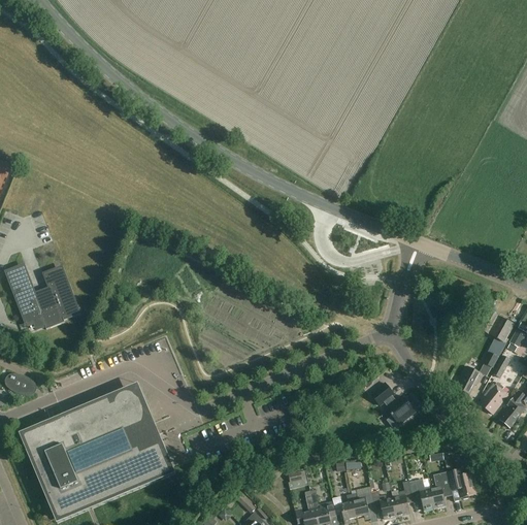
[(22,265),(6,270),(26,322),(32,320),(35,328),(44,325),(45,328),(64,321),(62,316),(76,310),(60,266),(44,272),(50,287),(33,293),(22,265)]
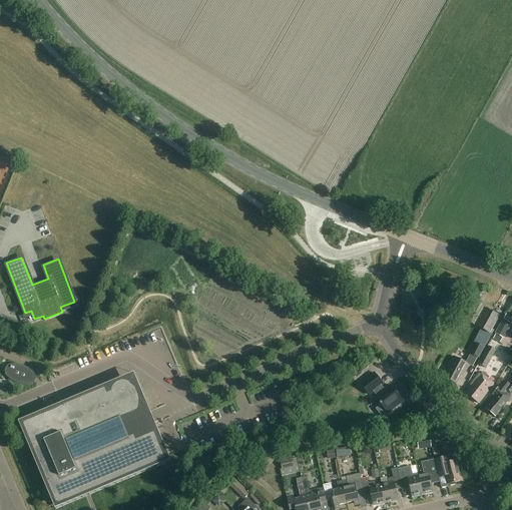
[(468,351),(478,357),(500,315),(472,300),(462,318),(481,328),(468,351)]
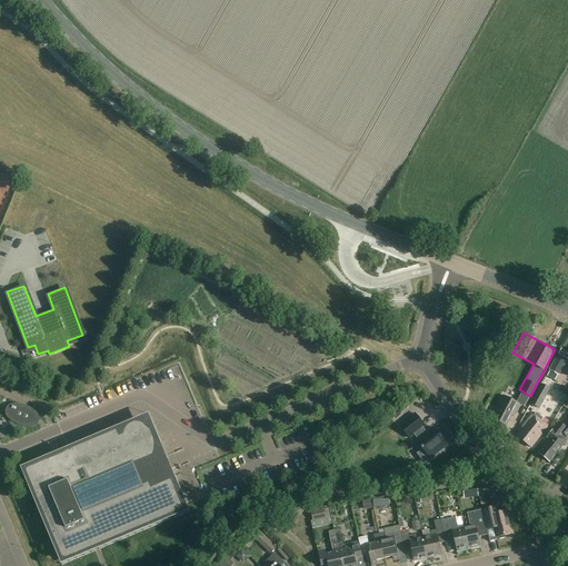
[(556,351),(552,359),(562,365),(567,357),(556,351)]
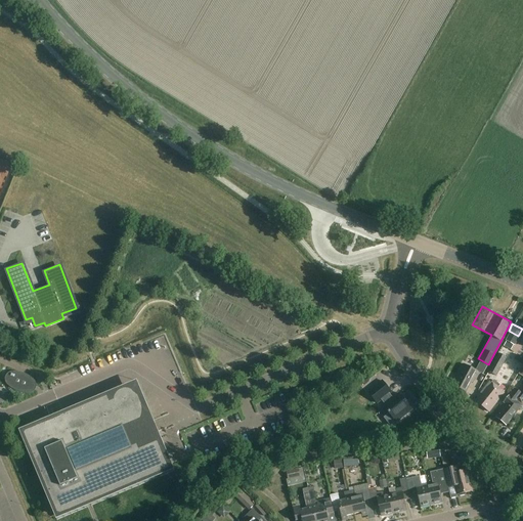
[(510,347),(512,343),(506,339),(503,344),(510,347)]
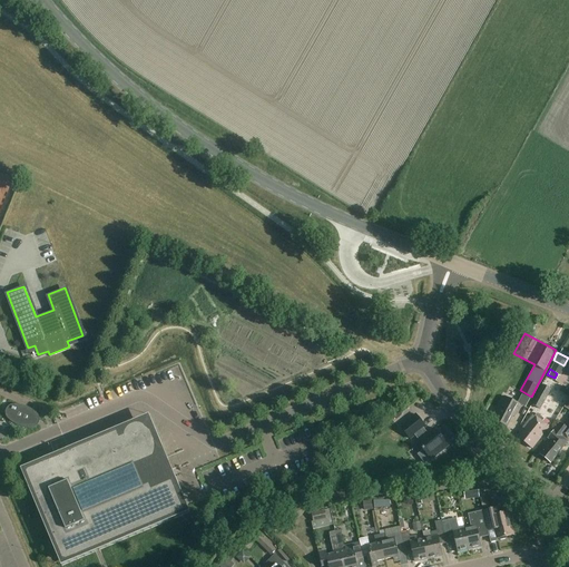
[(530,402),(539,407),(550,387),(541,382),(530,402)]
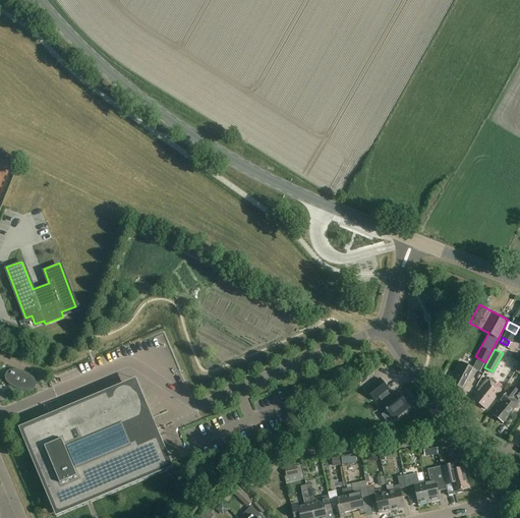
[(472,375),(475,368),(460,360),(453,372),(454,372),(450,381),(462,388),(467,378),(469,379),(471,375),(472,375)]
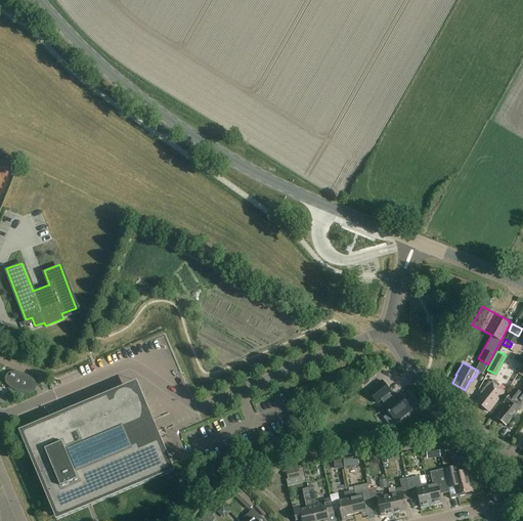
[(5,381),(6,382),(7,384),(9,385),(11,386),(13,388),(15,389),(17,389),(19,390),(22,390),(25,390),(27,390),(29,390),(31,390),(33,389),(33,388),(35,385),(35,383),(35,381),(34,379),(32,377),(31,376),(29,374),(27,373),(25,372),(22,371),(19,370),(17,370),(15,370),(13,370),(11,370),(9,370),(7,371),(5,373),(4,377),(4,379),(5,381)]
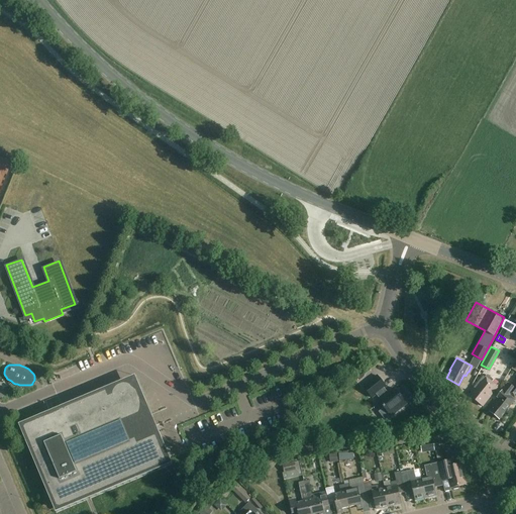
[(489,395),(497,385),(491,381),(492,378),(486,373),(485,376),(483,374),(475,384),(477,386),(470,395),(482,404),(489,395)]
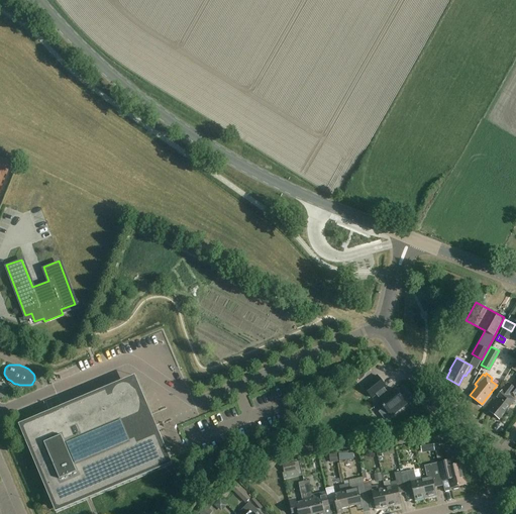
[(387,391),(383,386),(385,385),(376,374),(362,385),(371,396),(375,393),(379,397),(377,398),(390,414),(405,402),(393,386),(387,391)]
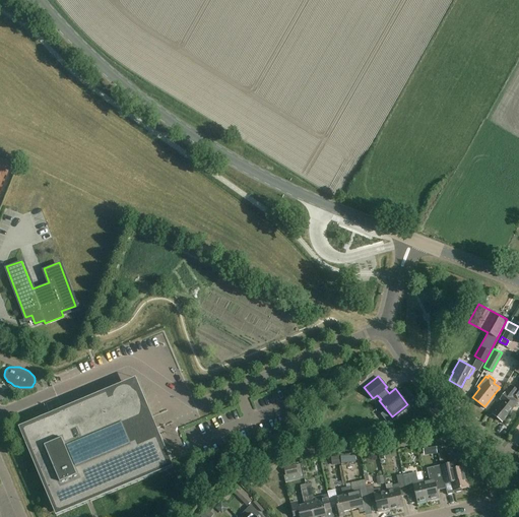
[(492,412),(502,419),(518,396),(518,379),(516,383),(517,384),(515,387),(510,383),(499,397),(502,399),(492,412)]
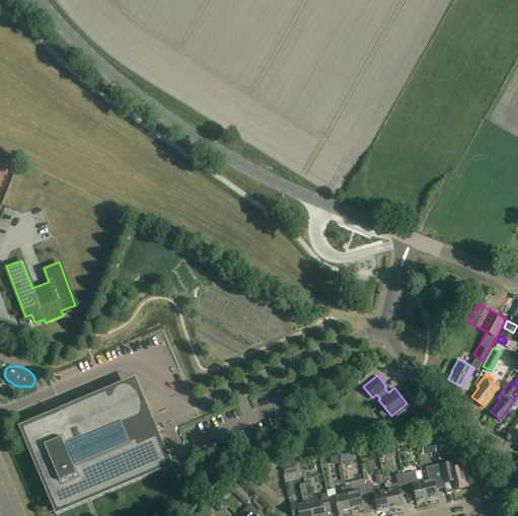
[(48,415),(21,426),(57,509),(166,462),(165,459),(155,435),(136,441),(133,432),(135,432),(132,424),(130,425),(128,420),(131,420),(134,419),(136,417),(139,415),(140,412),(141,409),(141,406),(141,402),(140,398),(139,395),(138,393),(136,390),(134,387),(132,385),(129,384),(126,383),(123,383),(119,384),(117,385),(115,387),(113,390),(112,394),(107,396),(105,390),(48,415)]
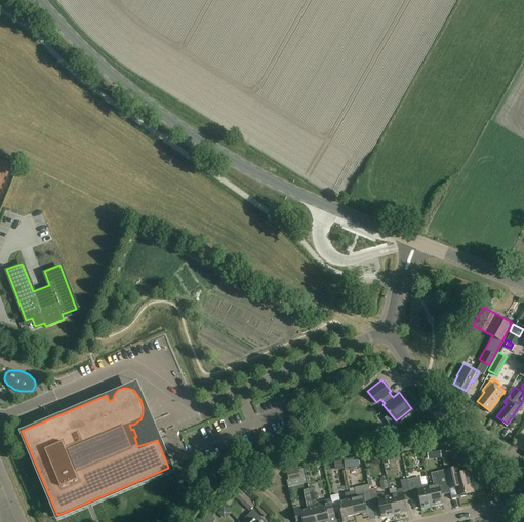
[(439,448),(427,450),(428,457),(440,455),(439,448)]
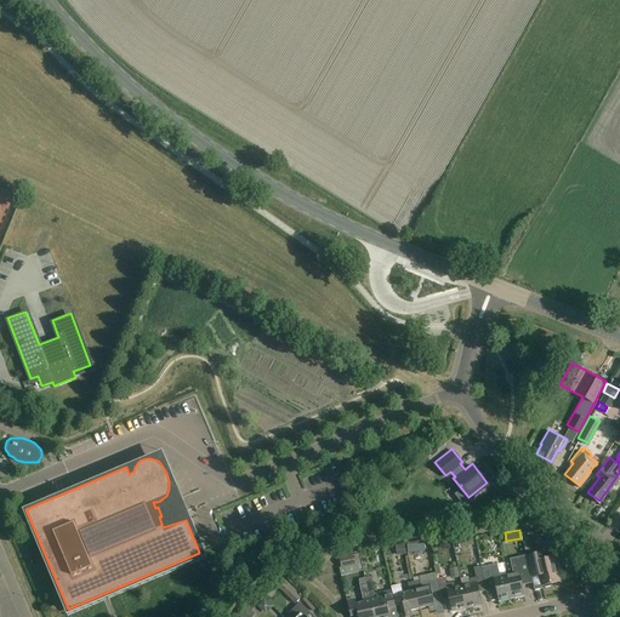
[(396,553),(405,552),(404,541),(394,543),(396,553)]
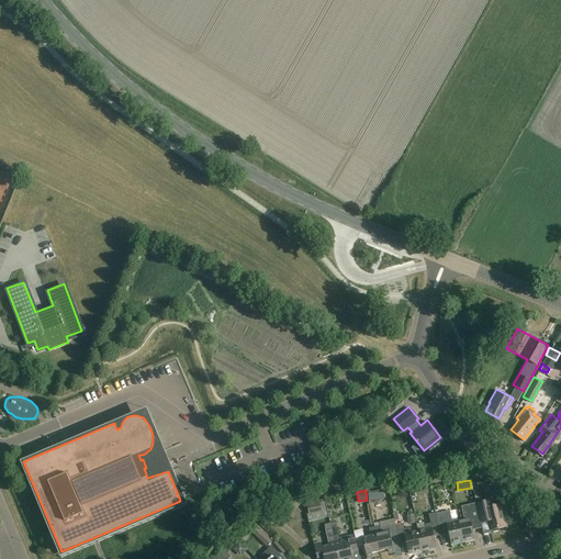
[(480,500),(475,501),(480,521),(486,520),(489,528),(491,528),(491,529),(492,529),(497,528),(498,527),(497,526),(505,525),(504,516),(506,516),(503,502),(500,502),(492,504),(491,498),(480,500)]
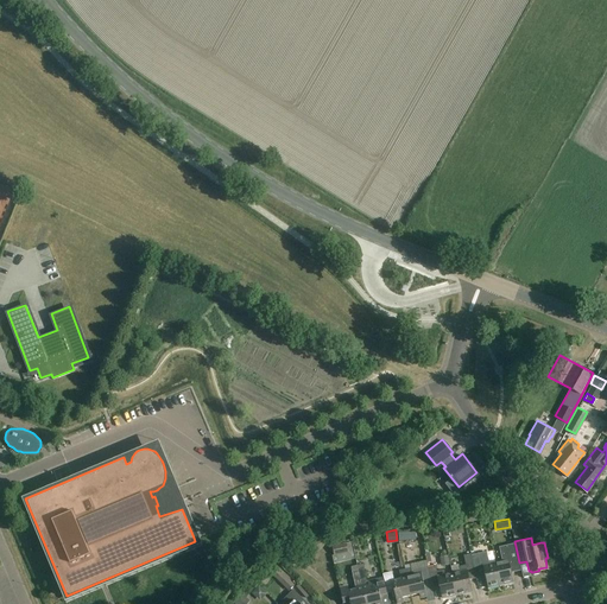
[(330,544),(333,553),(347,551),(345,540),(330,544)]
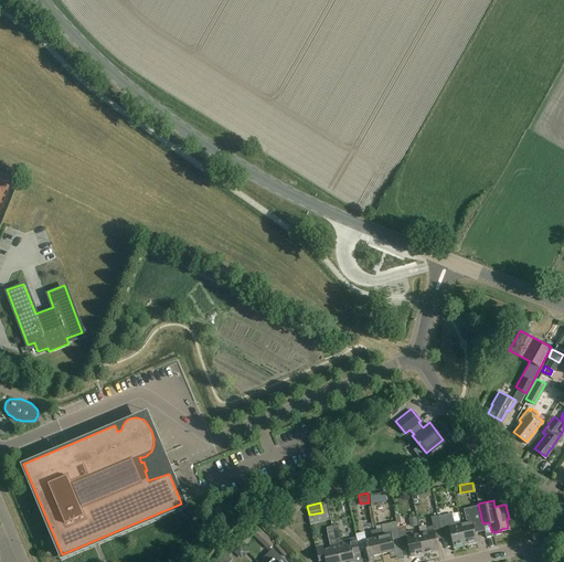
[(459,522),(464,542),(476,540),(474,529),(475,529),(476,527),(476,526),(482,525),(481,523),(482,523),(478,504),(463,508),(466,520),(459,522)]
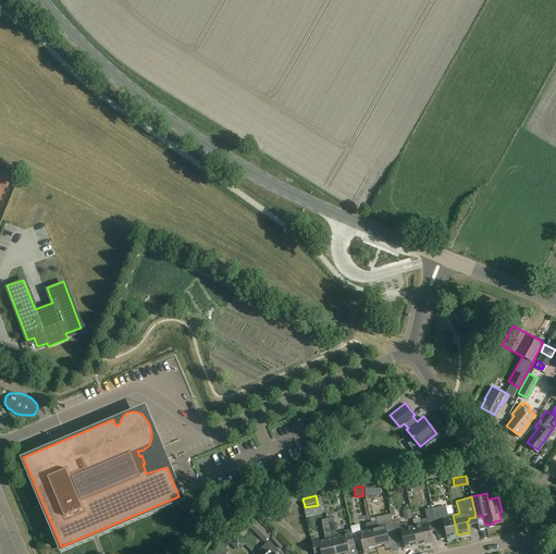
[(431,506),(430,506),(435,528),(443,526),(446,537),(457,534),(453,515),(447,516),(444,504),(431,507),(431,506)]
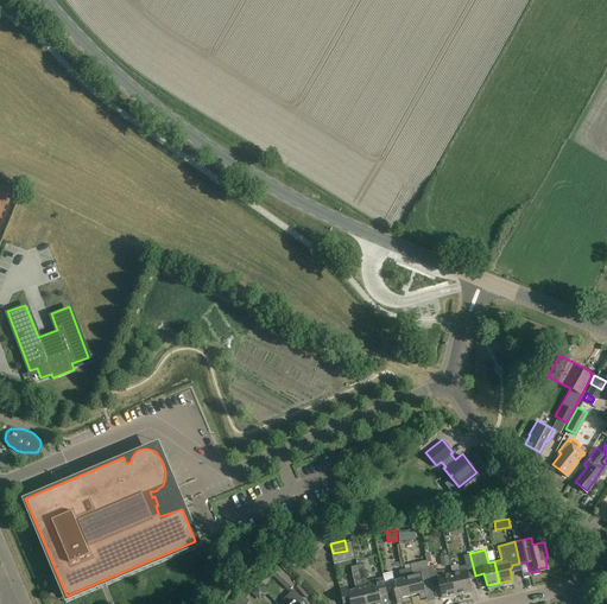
[(459,570),(451,572),(456,592),(470,590),(468,578),(475,576),(469,552),(463,553),(465,563),(457,565),(459,570)]
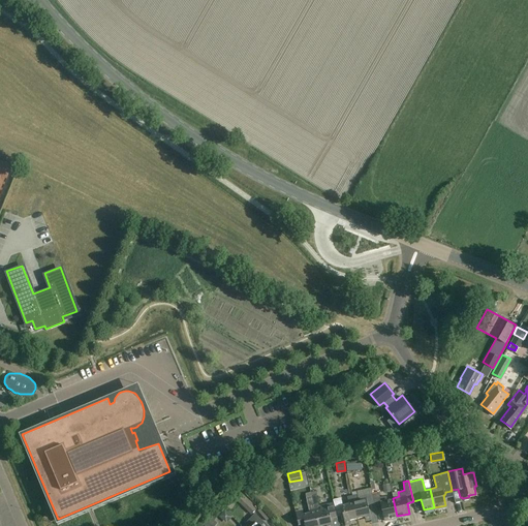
[(391,489),(389,482),(381,484),(383,491),(391,489)]
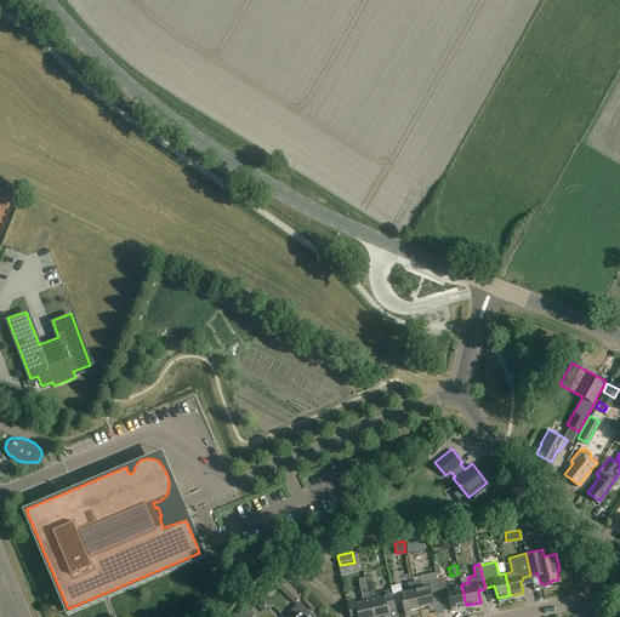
[(290,581),(289,582),(282,575),(274,582),(294,601),(300,595),(294,589),(296,587),(290,581)]
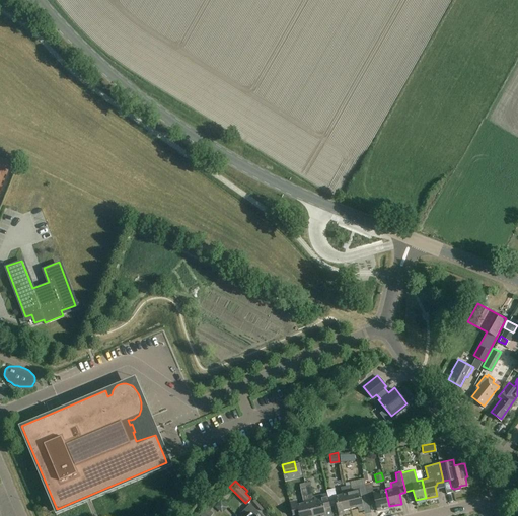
[(345,485),(350,507),(357,505),(357,507),(363,506),(362,502),(368,500),(364,484),(364,483),(350,486),(350,484),(345,485)]
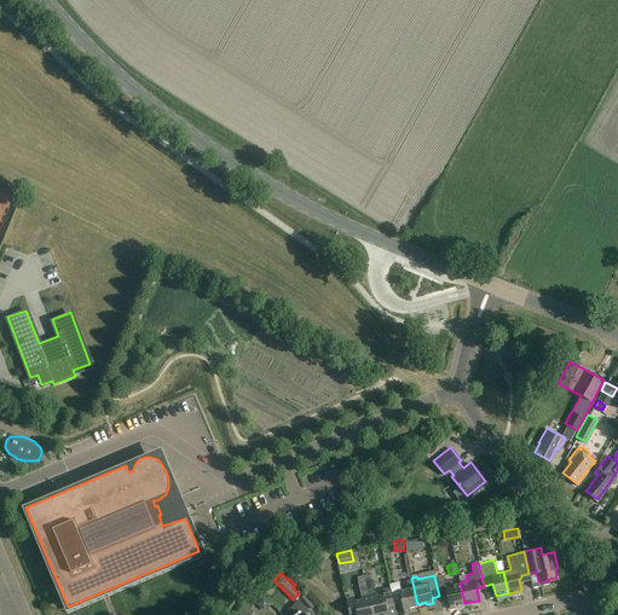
[(434,576),(439,596),(446,595),(449,607),(465,603),(460,582),(451,584),(450,578),(444,580),(443,575),(434,576)]
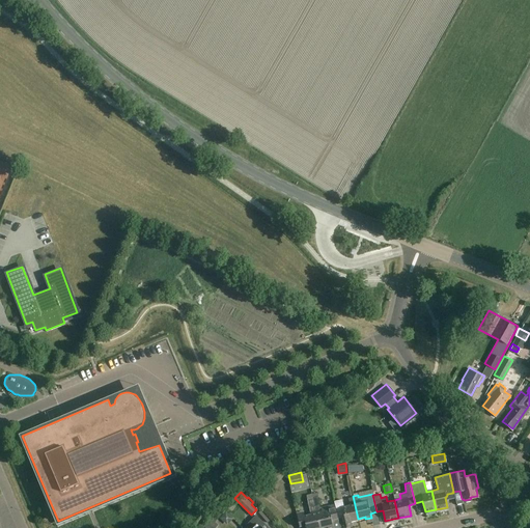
[(314,504),(319,527),(327,526),(327,527),(333,526),(331,521),(337,519),(334,503),(319,506),(317,495),(312,496),(314,504)]
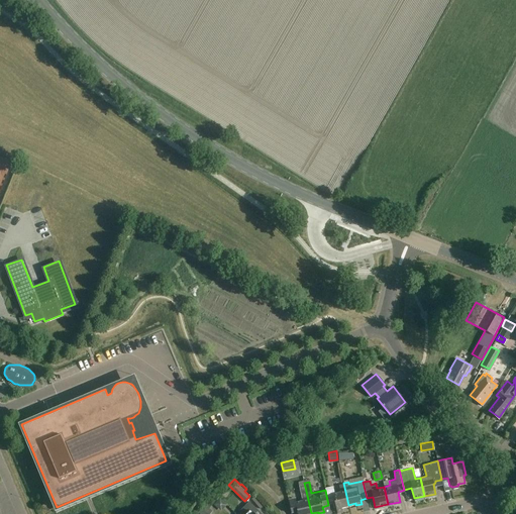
[(307,513),(311,513),(306,491),(304,483),(299,484),(302,500),(295,501),(294,497),(288,498),(291,513),(297,512),(297,513),(307,513)]
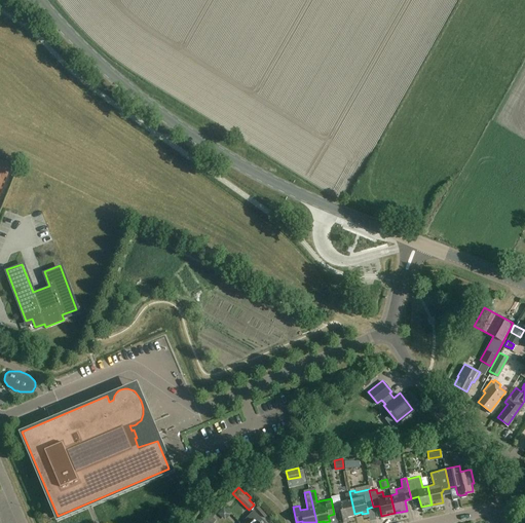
[(354,514),(349,491),(344,492),(345,499),(338,501),(342,519),(347,518),(346,516),(354,514)]
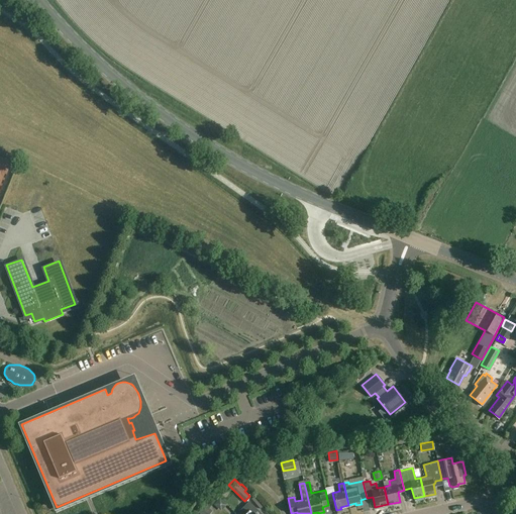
[(245,513),(243,513),(253,513),(252,513),(256,509),(247,500),(240,508),(245,513)]
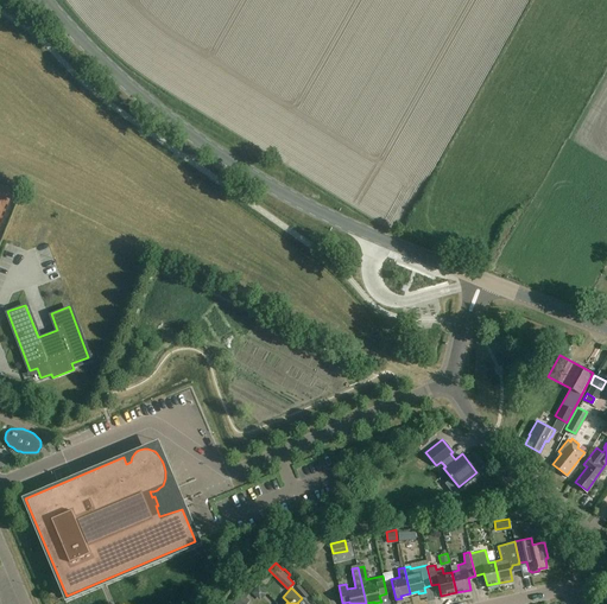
[(239,592),(233,602),(236,603),(244,603),(248,598),(239,592)]
